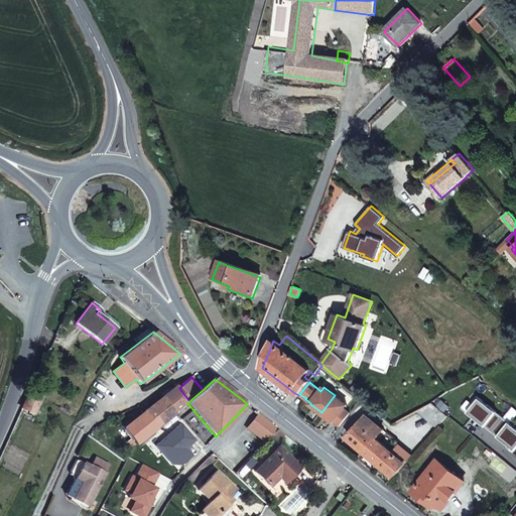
[(187,403),(189,401),(179,388),(178,387),(164,397),(175,412),(179,409),(187,403)]
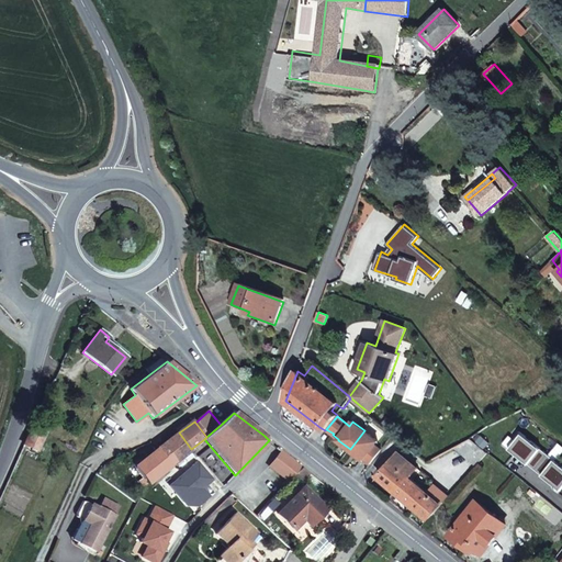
[(37,450),(45,433),(32,426),(24,445),(37,450)]
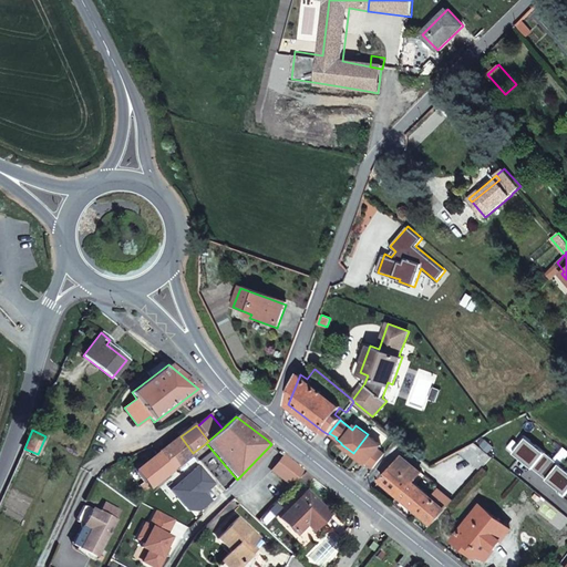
[(353,453),(367,463),(374,467),(385,453),(378,449),(381,444),(368,434),(353,453)]
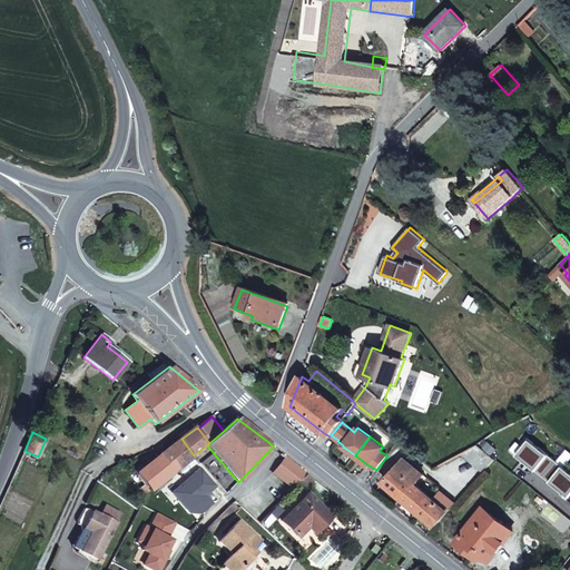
[(546,473),(557,461),(528,438),(522,445),(524,448),(518,455),(537,471),(539,469),(546,473)]
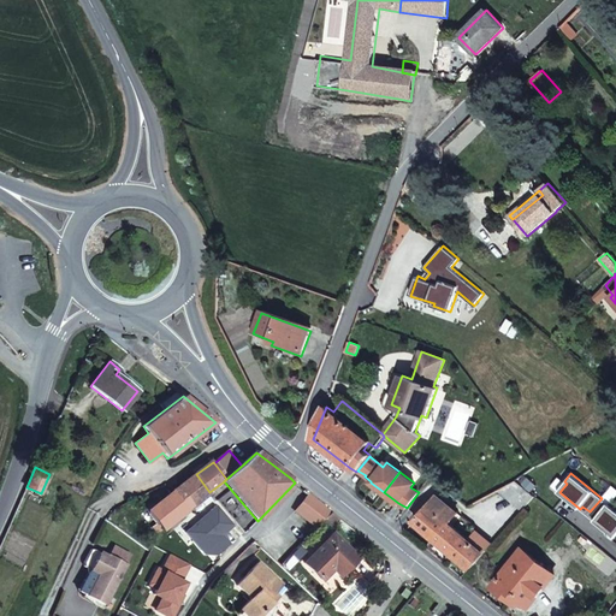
[(187,510),(209,492),(196,474),(172,492),(147,513),(157,523),(152,527),(158,533),(161,529),(160,529),(187,510)]
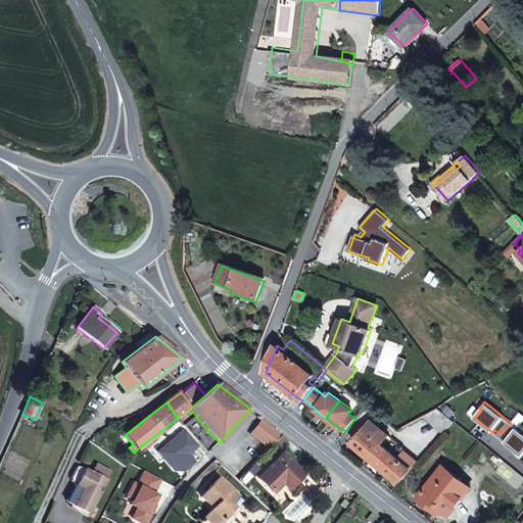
[(432,413),(423,417),(443,433),(455,421),(452,419),(439,409),(432,413)]
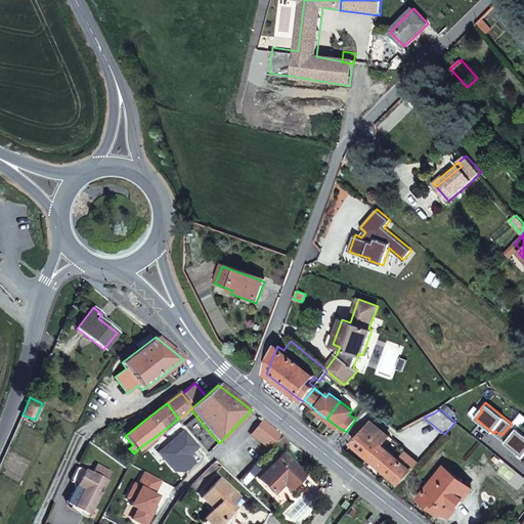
[(276,442),(282,436),(263,421),(252,435),(257,439),(254,443),(266,452),(276,442)]
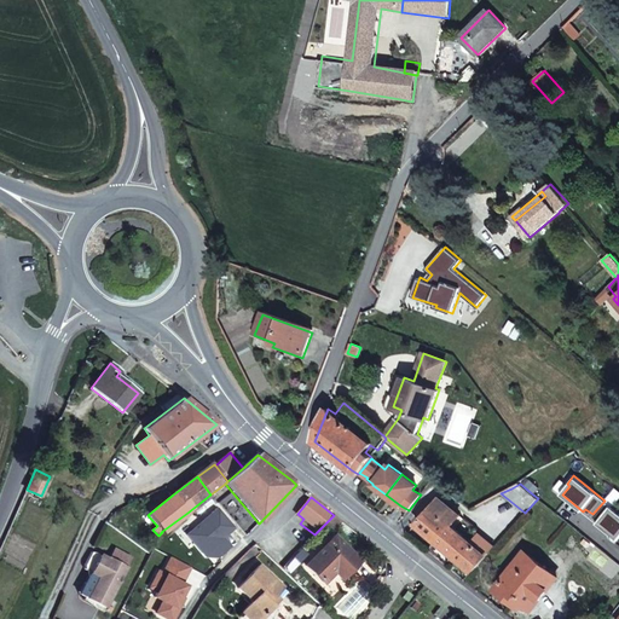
[(417,525),(473,571),(487,555),(495,547),(479,533),(475,537),(473,534),(469,539),(452,525),(461,515),(440,498),(417,525)]
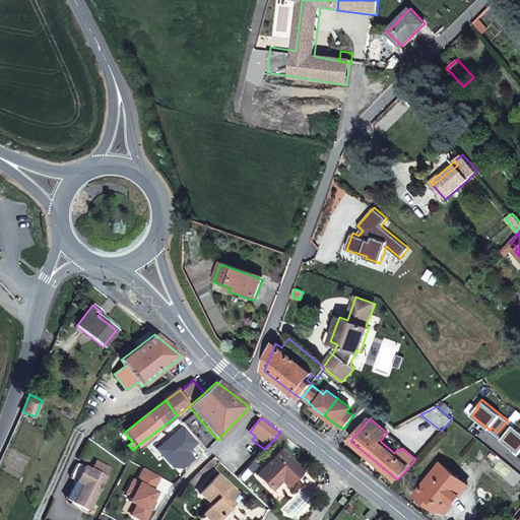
[(519,430),(508,420),(498,432),(505,437),(503,440),(519,454),(519,453),(519,430)]
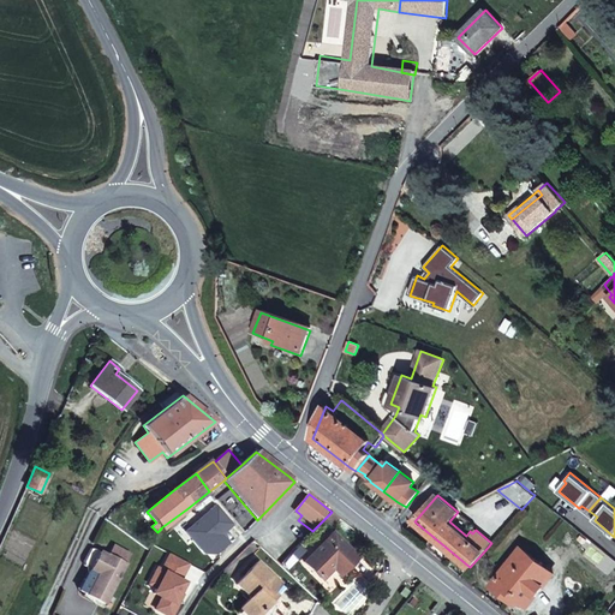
[(338,520),(339,519),(332,512),(324,519),(332,526),(338,520)]
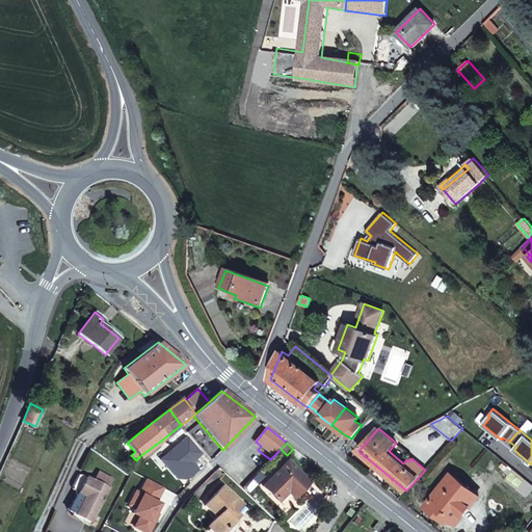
[(309,483),(288,461),(263,486),(277,502),(288,491),(294,498),(309,483)]
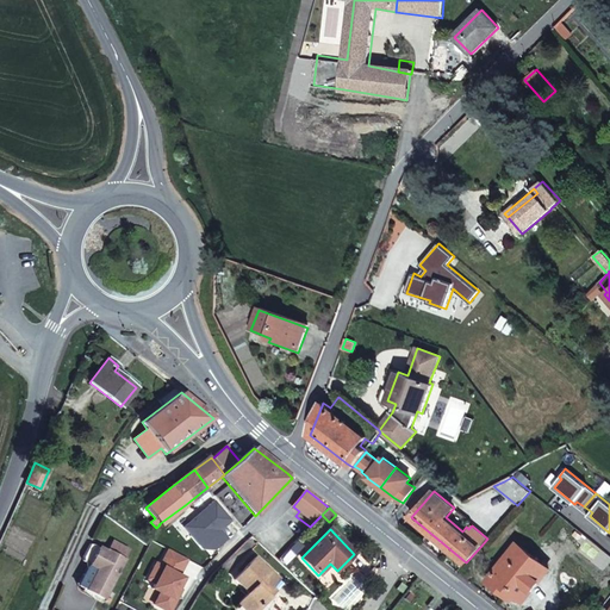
[(124,547),(112,541),(107,551),(119,556),(124,547)]
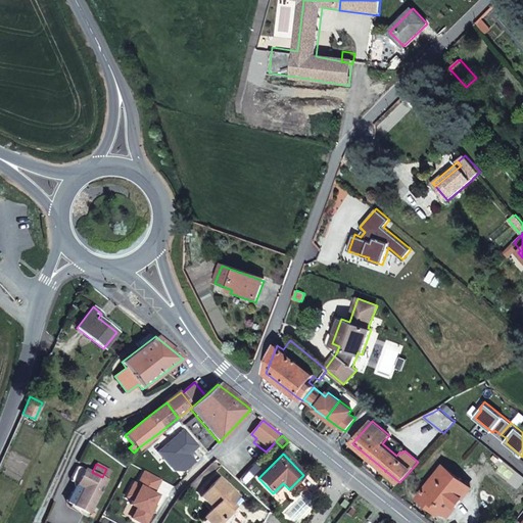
[(84,487),(74,506),(88,514),(106,479),(110,471),(106,469),(102,477),(92,472),(92,473),(91,472),(85,469),(81,467),(77,469),(72,477),(73,482),(77,484),(84,487)]
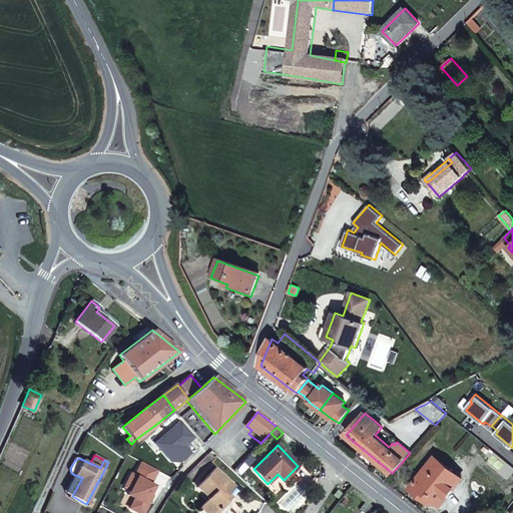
[(431,464),(413,486),(432,501),(434,499),(441,504),(462,478),(437,458),(432,464),(431,464)]
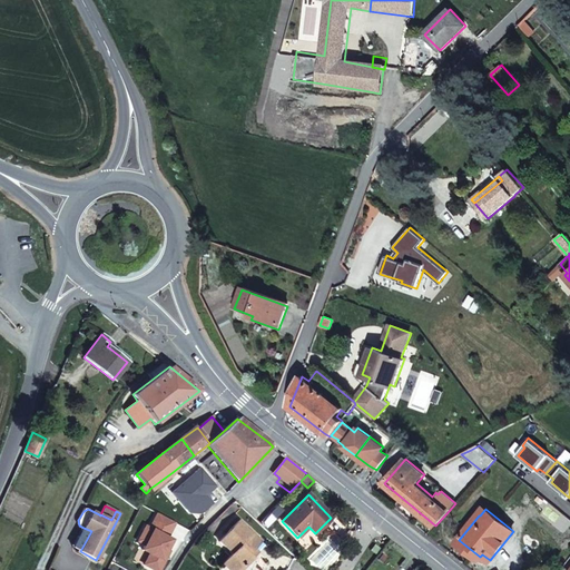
[(144,564),(153,569),(159,569),(167,558),(164,556),(166,551),(172,541),(167,539),(175,523),(158,514),(149,529),(146,528),(138,542),(145,546),(141,550),(149,554),(144,564)]
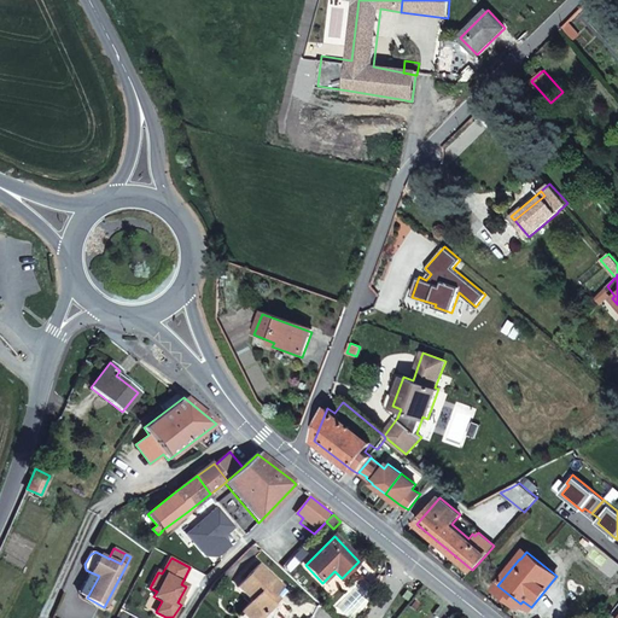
[(251,600),(240,612),(248,617),(258,617),(272,605),(285,590),(281,587),(258,565),(238,587),(251,600)]
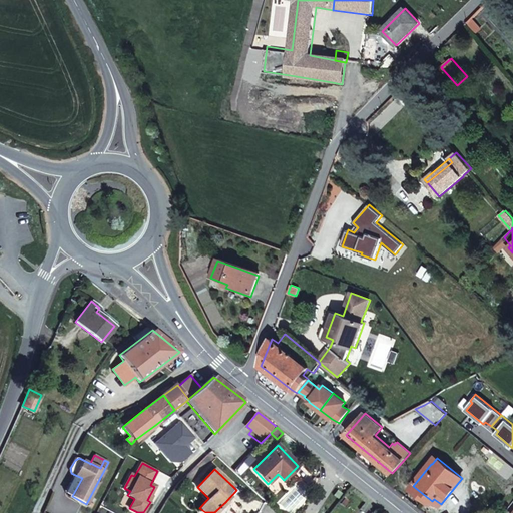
[(75,475),(66,493),(72,496),(82,478),(75,475)]
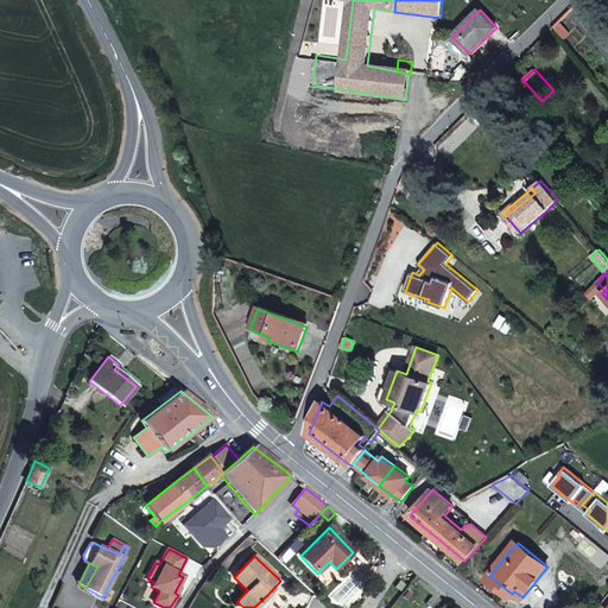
[(394,587),(399,591),(404,586),(399,581),(394,587)]
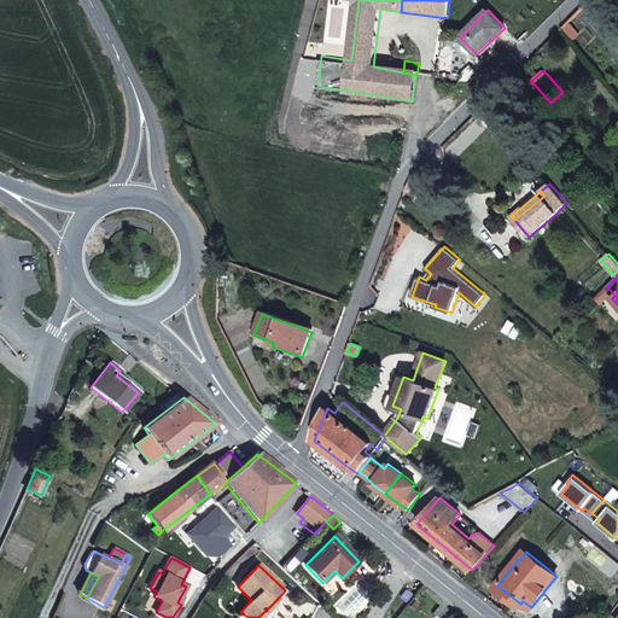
[(418,605),(413,601),(408,607),(413,611),(418,605)]
